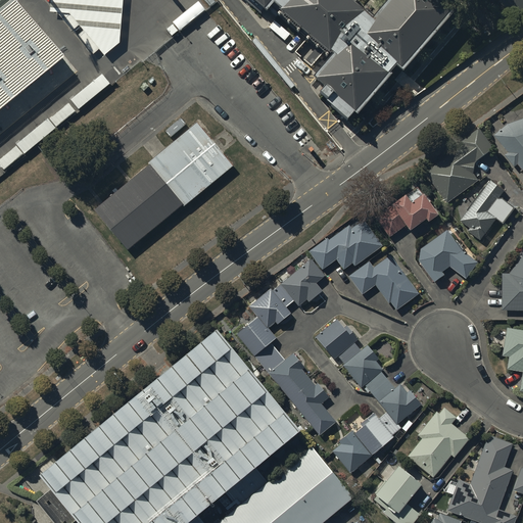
[(123,47),(126,0),(53,0),(52,15),(59,15),(94,57),(100,52),(107,60),(123,47)]
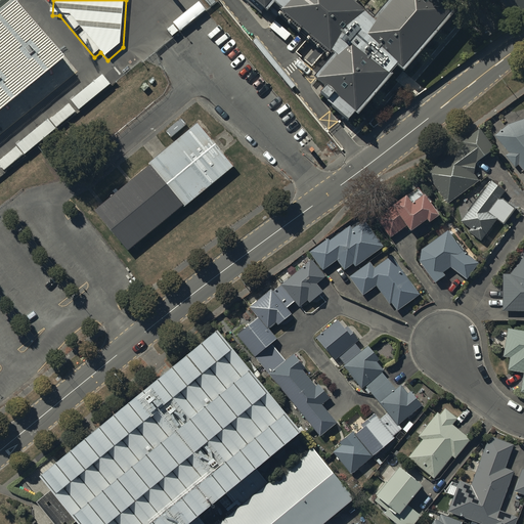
[(205,6),(199,0),(192,0),(171,18),(172,19),(166,26),(171,33),(178,27),(178,28),(205,6)]
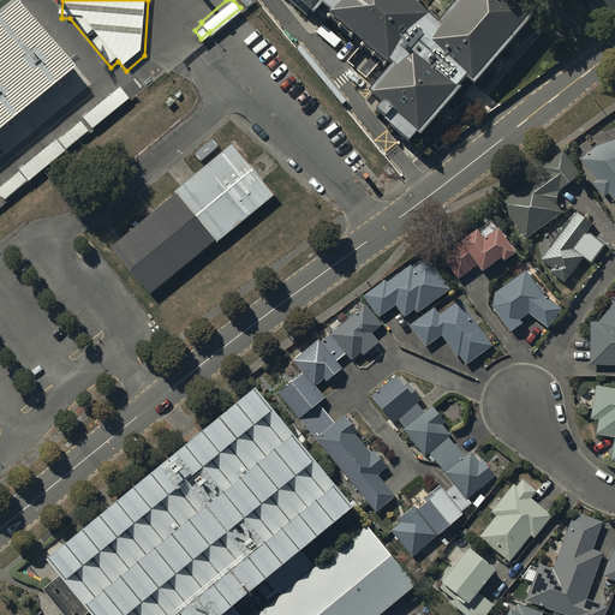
[(293,0),(312,16),(322,5),(329,12),(324,18),(350,40),(352,36),(362,45),(359,48),(383,69),(388,63),(392,65),(368,93),(382,106),(376,113),(386,121),(384,123),(407,143),(416,133),(418,136),(459,90),(457,88),(464,78),(472,85),(538,10),(526,0),(459,0),(439,24),(411,0),(293,0)]
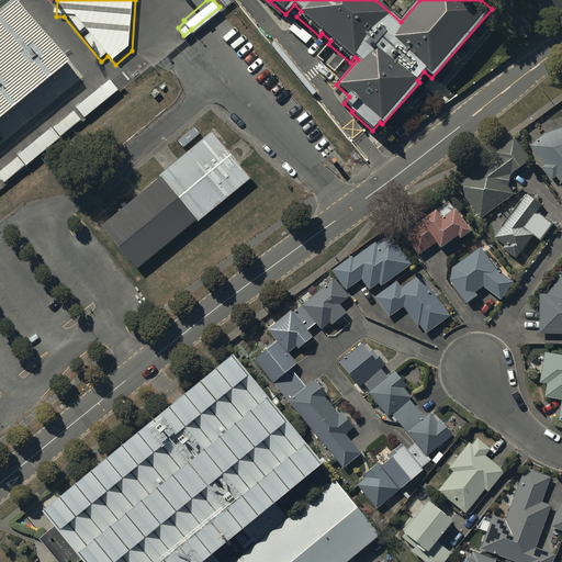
[(0,138),(77,78),(15,2),(0,13),(0,138)]
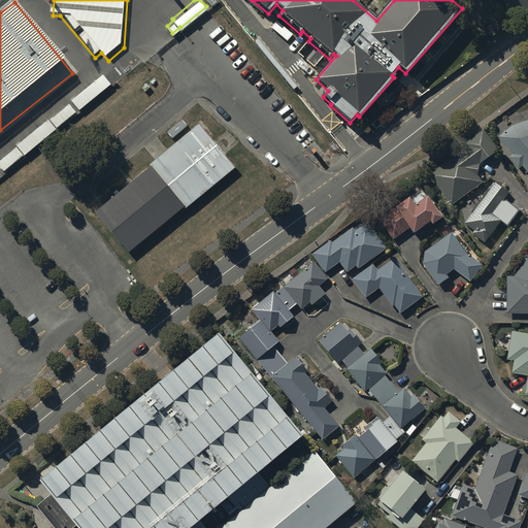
[(125,74),(118,66),(102,79),(109,88),(125,74)]
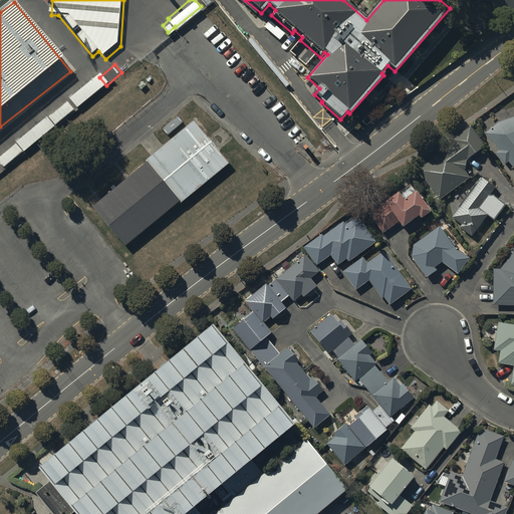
[(103,87),(96,78),(72,99),(79,108),(103,87)]
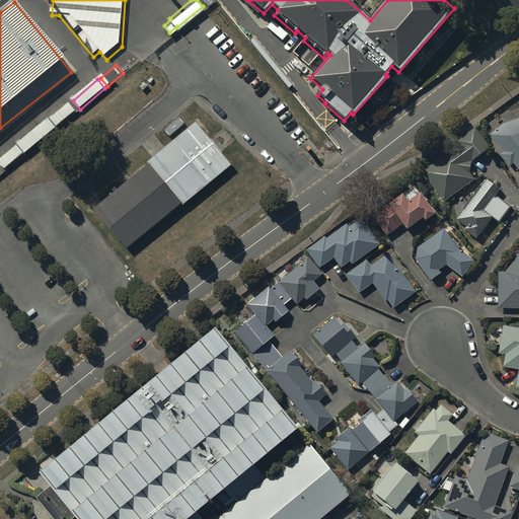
[(76,113),(69,103),(50,119),(57,128),(76,113)]
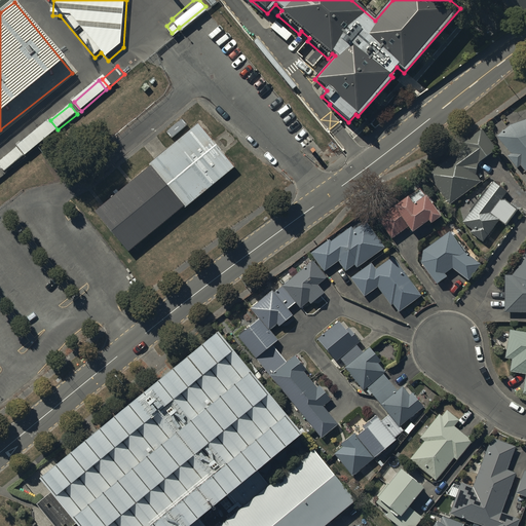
[(525,120),(512,125),(496,138),(511,155),(508,157),(518,170),(521,167),(525,173),(525,120)]
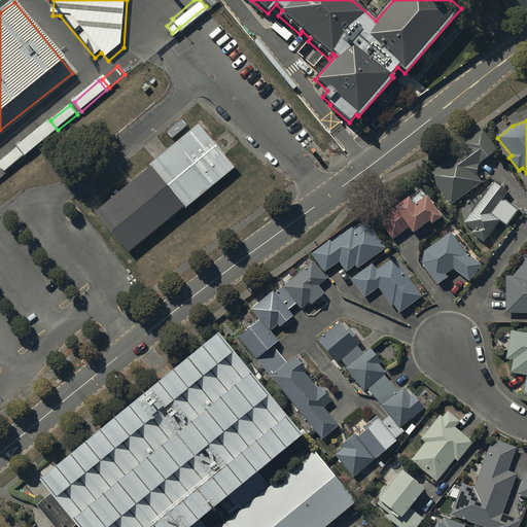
[(55,132),(46,124),(21,145),(28,154),(55,132)]
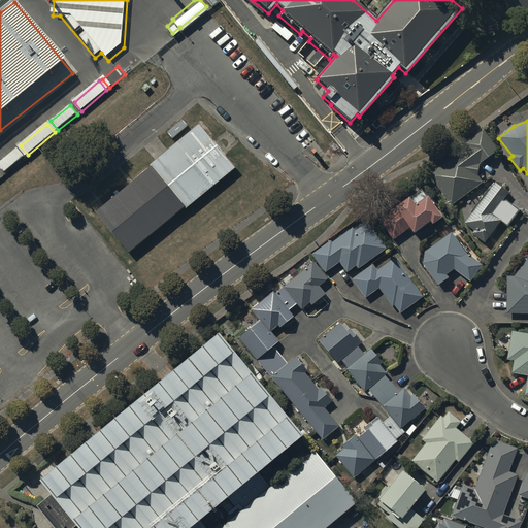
[(131,254),(234,167),(199,126),(97,212),(131,254)]
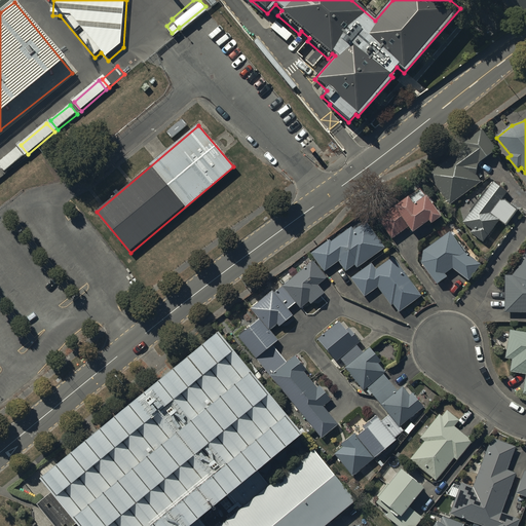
[(478,177),(478,164),(496,151),(483,132),(463,145),(465,148),(427,174),(450,205),(482,183),(478,177)]
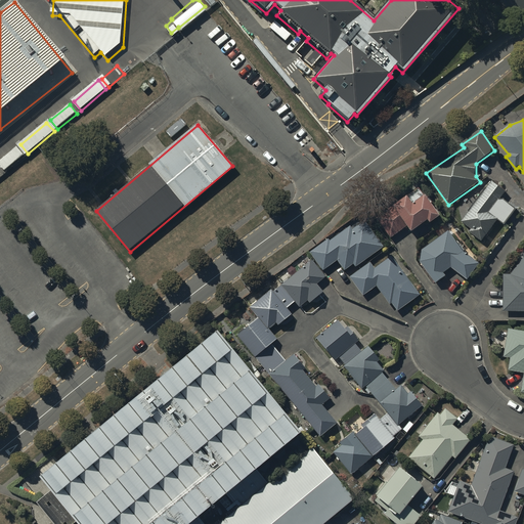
[(25,156),(17,147),(0,162),(0,165),(5,172),(25,156)]
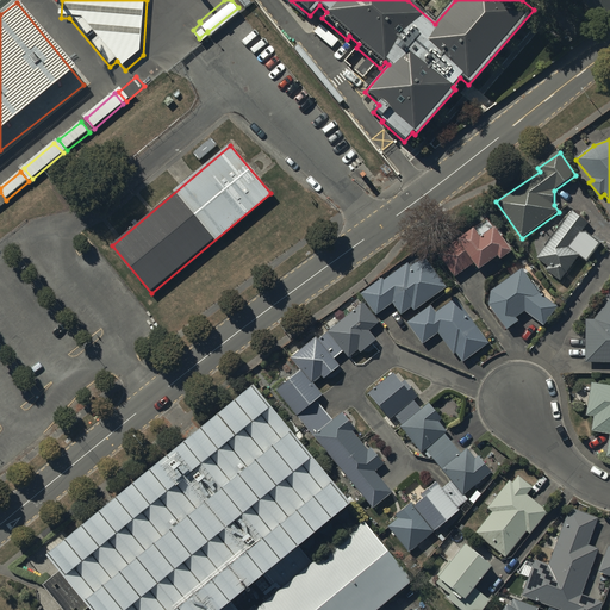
[(590,226),(572,213),(537,259),(548,267),(546,271),(561,284),(580,259),(586,263),(602,243),(586,231),(590,226)]
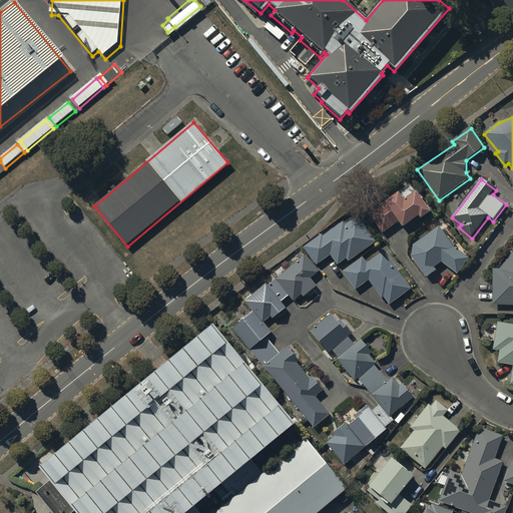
[(429,212),(410,184),(368,213),(382,235),(397,225),(400,229),(417,218),(418,220),(429,212)]
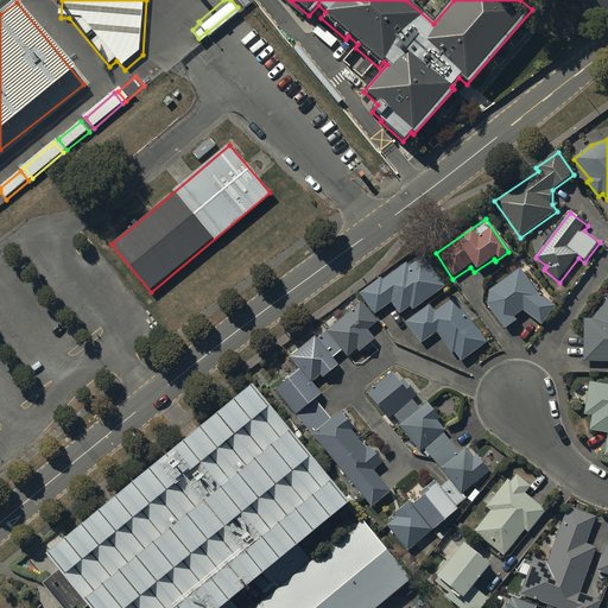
[(380,277),(359,293),(374,316),(391,303),(399,316),(410,308),(412,311),(444,287),(419,252),(382,279),(380,277)]
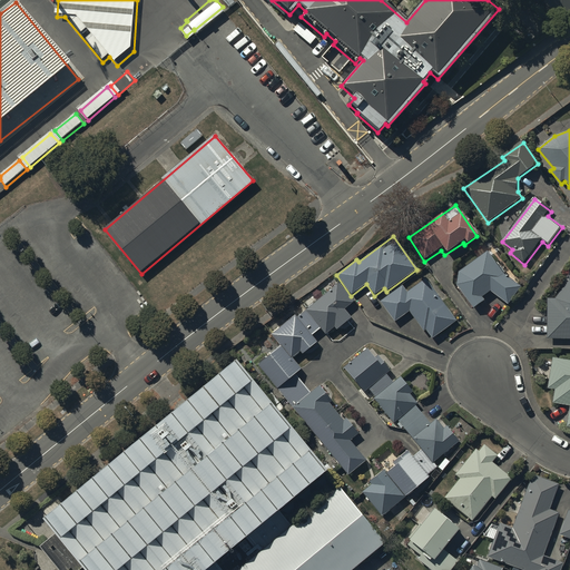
[(460,273),(457,286),(474,310),(484,303),(482,300),(491,293),(509,306),(522,288),(504,275),(488,252),(460,273)]
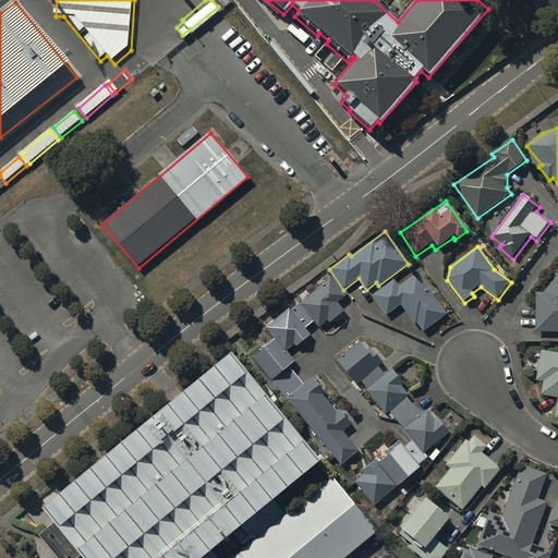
[(393,281),(372,296),(386,316),(401,305),(415,325),(416,324),(423,334),(448,315),(416,273),(398,287),(393,281)]
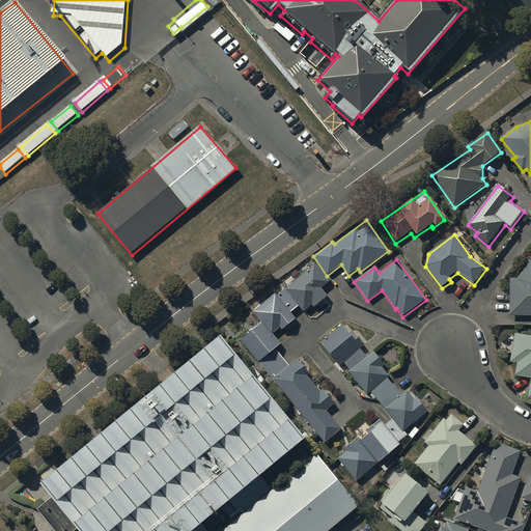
[(530,261),(519,279),(510,279),(509,317),(530,317),(530,261)]
